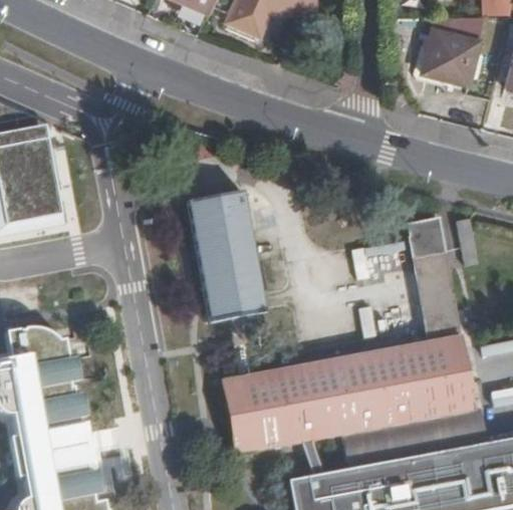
[(186,0),(185,3),(207,12),(212,0),(186,0)]
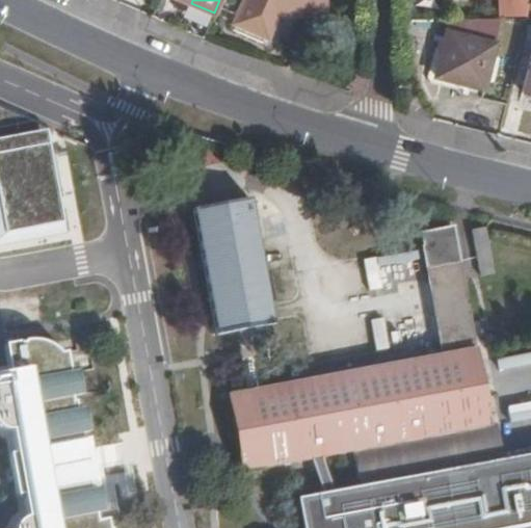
[(326,12),(325,0),(240,0),(232,20),(269,36),(280,12),(326,12)]
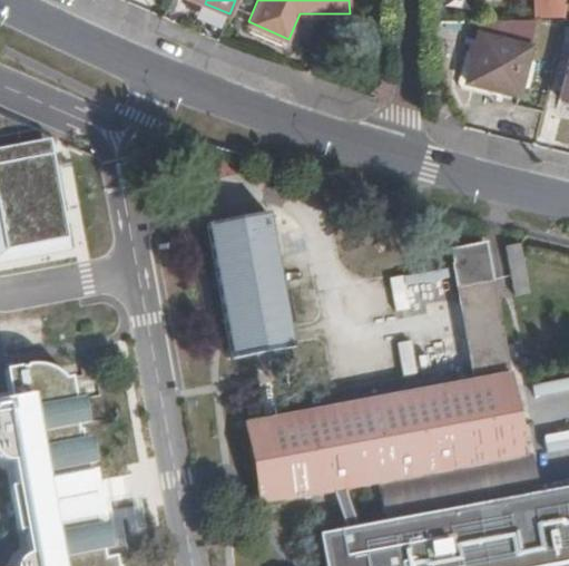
[(535,0),(536,10),(568,11),(568,0),(535,0)]
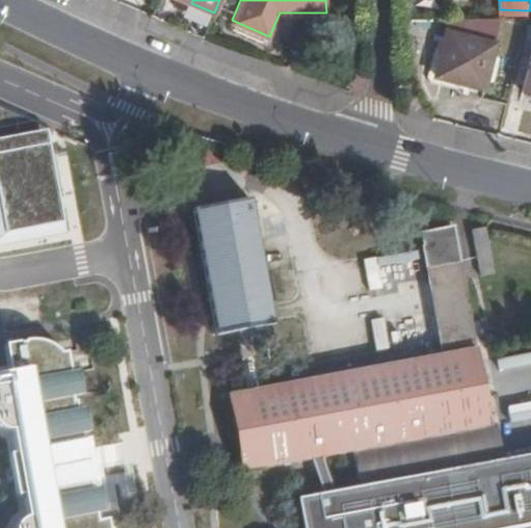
[(500,18),(448,19),(446,27),(495,38),(500,18)]
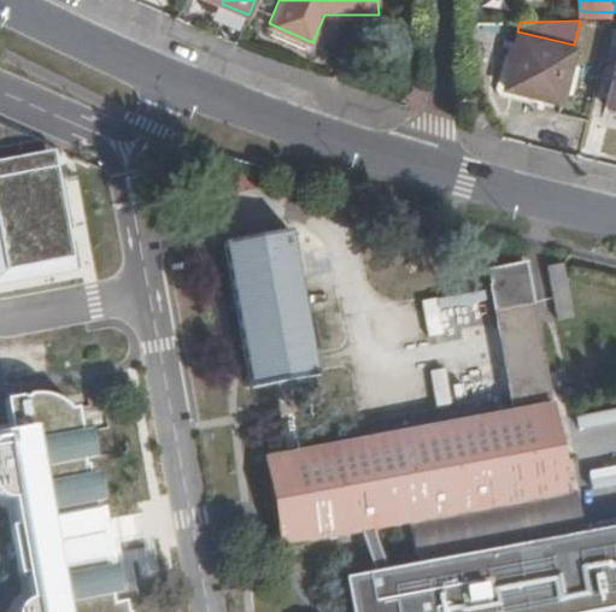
[(561,98),(574,45),(517,31),(504,83),(561,98)]
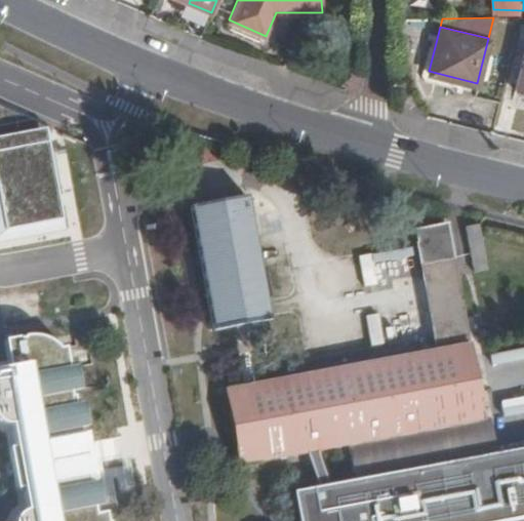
[(523,48),(515,85),(523,87),(523,48)]
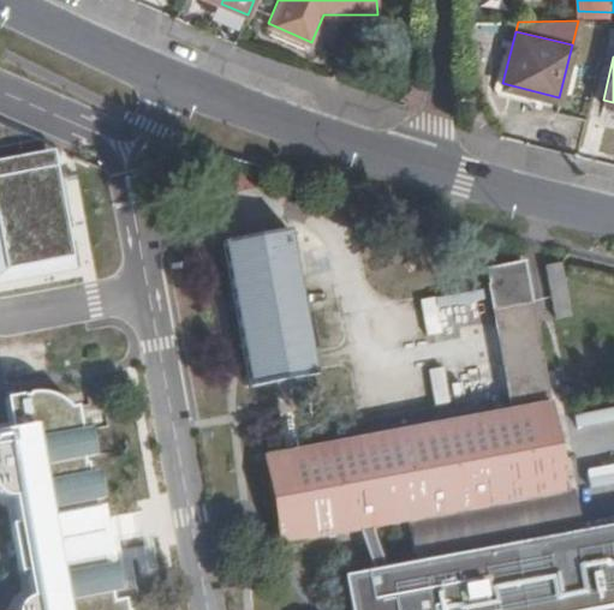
[(70,229),(54,148),(0,157),(0,277),(77,263),(70,229)]
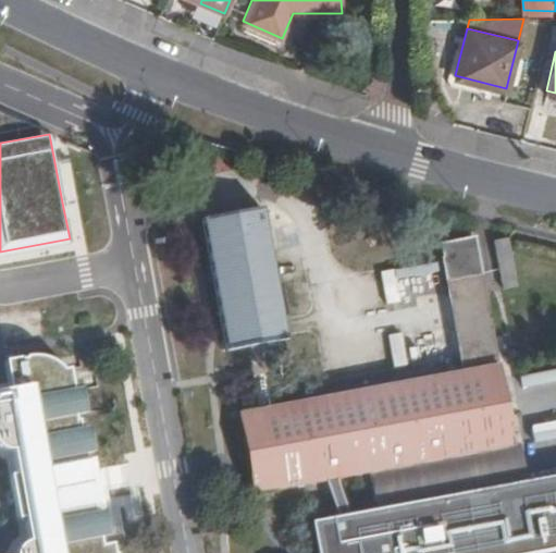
[(262,208),(205,219),(227,345),(286,334),(262,208)]
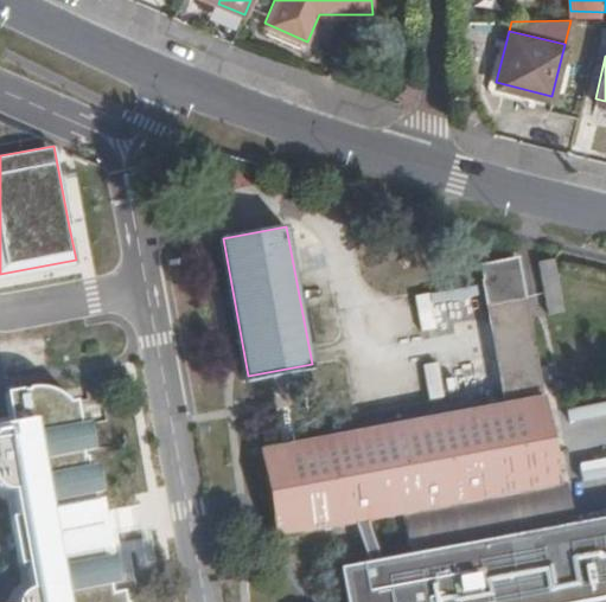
[(549,428),(517,256),(480,262),(506,402),(263,447),(279,532),(560,481),(555,455),(567,454),(562,426),(549,428)]
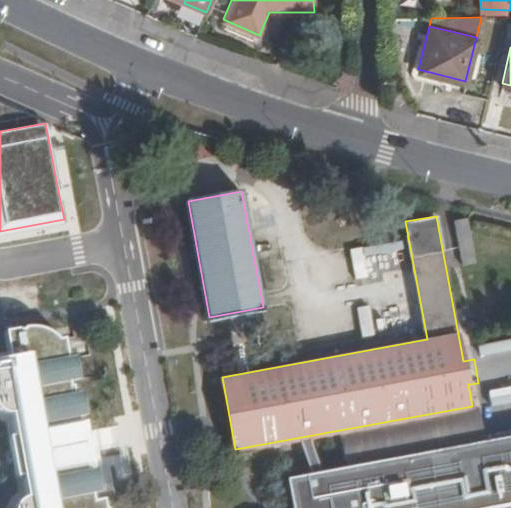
[(468,217),(455,219),(463,264),(476,262),(468,217)]
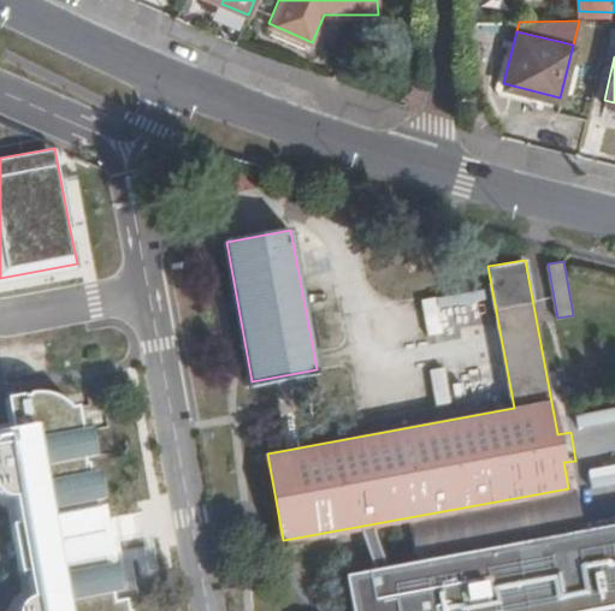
[(484,286),(442,288),(442,300),(485,300),(484,286)]
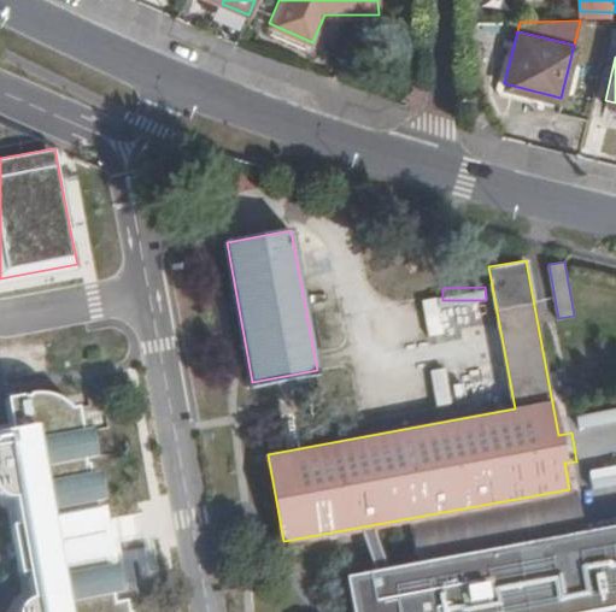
[(0,611),(130,611),(130,610),(127,610),(124,599),(113,601),(112,592),(119,589),(113,562),(106,563),(104,554),(58,563),(50,516),(95,507),(94,498),(104,496),(98,470),(86,471),(83,454),(95,453),(91,425),(81,427),(76,405),(68,406),(65,402),(63,400),(59,396),(56,395),(51,392),(45,390),(41,390),(34,390),(5,396),(11,429),(13,442),(0,443),(0,611)]
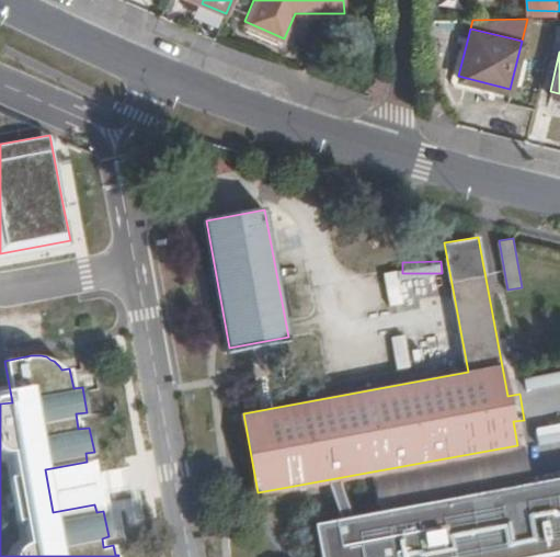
[(0,404),(12,402),(10,390),(0,391),(0,404)]
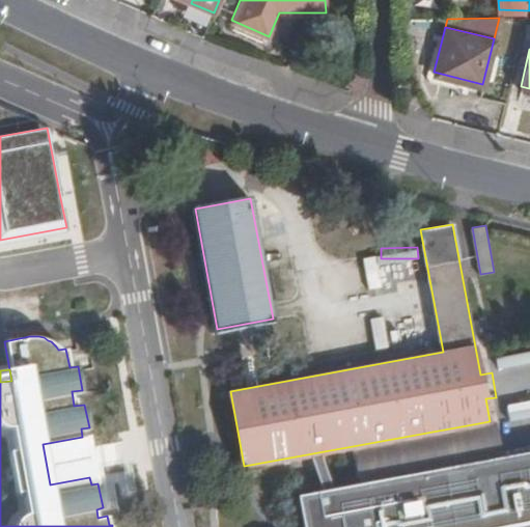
[(529,450),(297,494),(317,526),(529,526),(529,450)]
